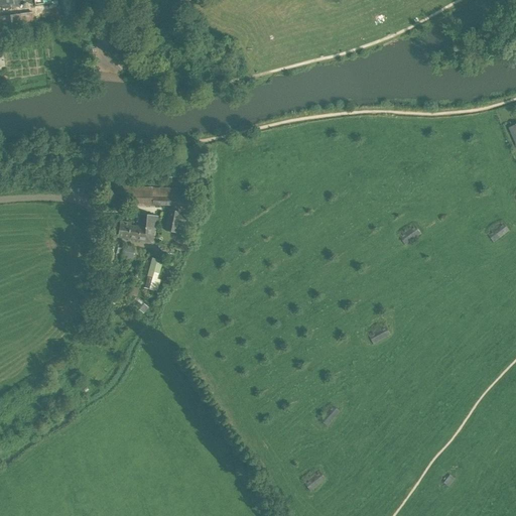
[(32,12),(0,16),(0,26),(0,30),(34,26),(32,12)]
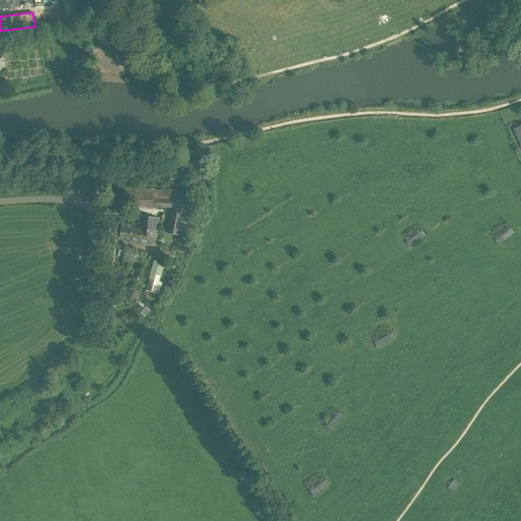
[(189,208),(194,208),(194,199),(189,199),(186,199),(186,190),(154,189),(154,192),(103,191),(102,207),(189,209),(189,208)]
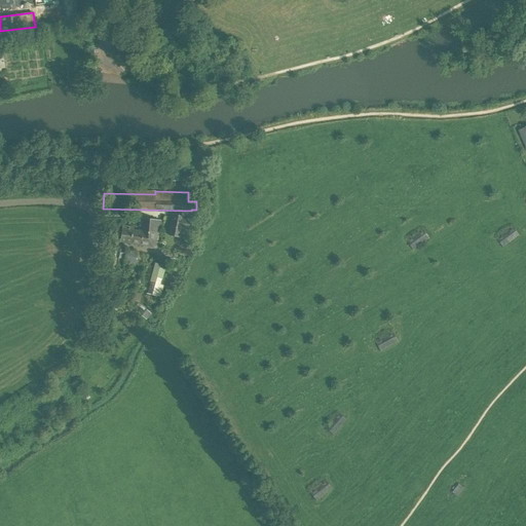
[(173,215),(172,219),(168,235),(179,237),(181,228),(190,230),(192,220),(183,218),(183,217),(173,215)]
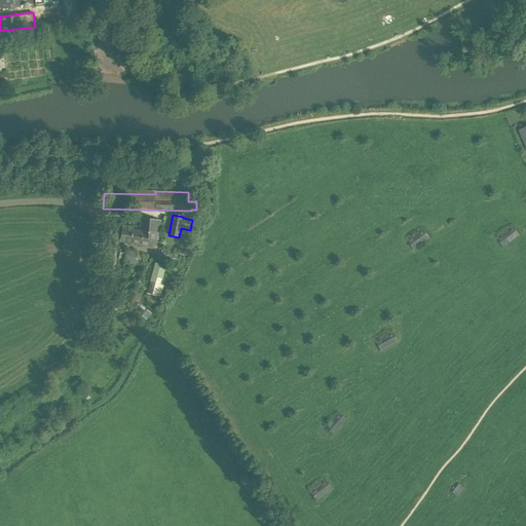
[(158,234),(161,220),(147,219),(148,217),(145,217),(144,218),(140,218),(139,231),(134,230),(134,227),(128,227),(128,224),(125,224),(124,226),(122,226),(120,241),(141,245),(143,231),(157,233),(157,234),(158,234)]
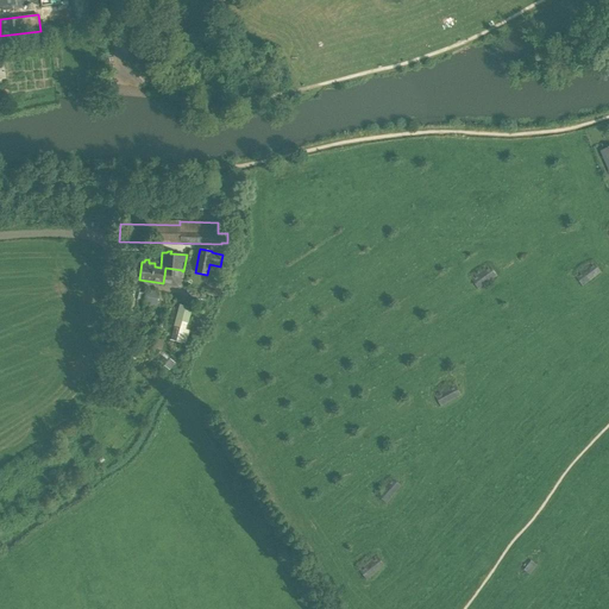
[(575,275),(583,287),(602,272),(594,262),(591,263),(590,262),(588,263),(589,265),(581,271),(578,270),(576,271),(577,274),(575,275)]
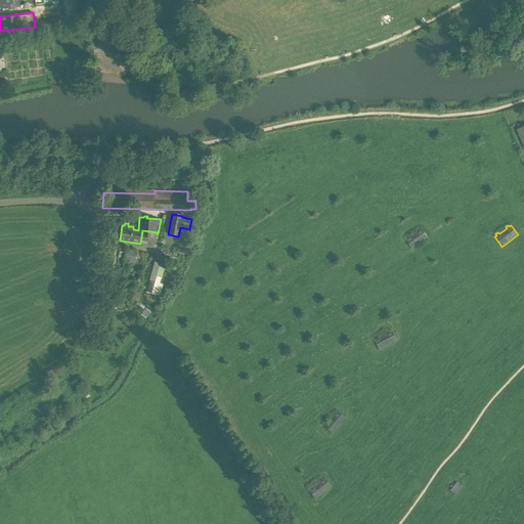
[(406,237),(407,238),(405,241),(412,250),(429,237),(422,228),(420,229),(419,228),(417,230),(418,231),(409,237),(408,235),(406,237)]
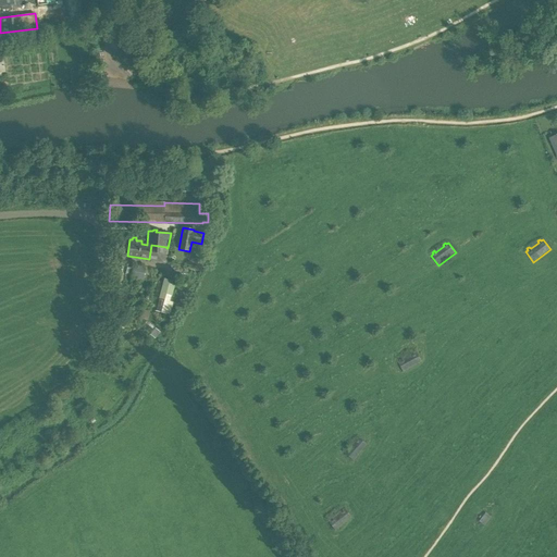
[(164,261),(166,248),(166,247),(151,245),(149,259),(164,261)]
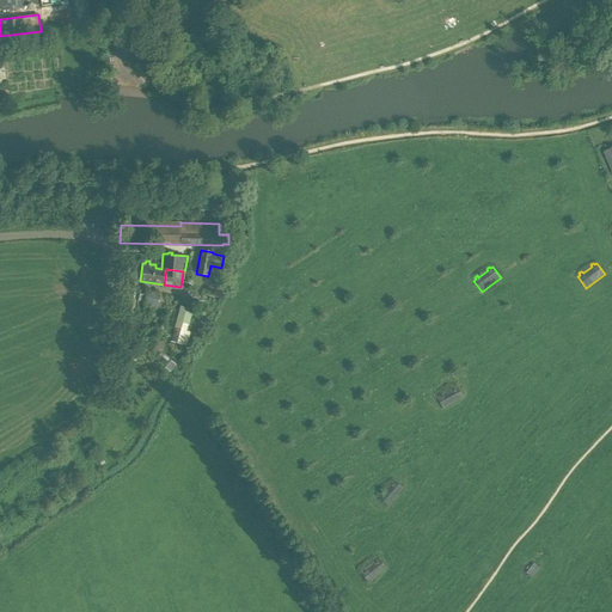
[(145,305),(158,307),(160,294),(147,292),(146,294),(139,293),(138,300),(145,301),(145,305)]
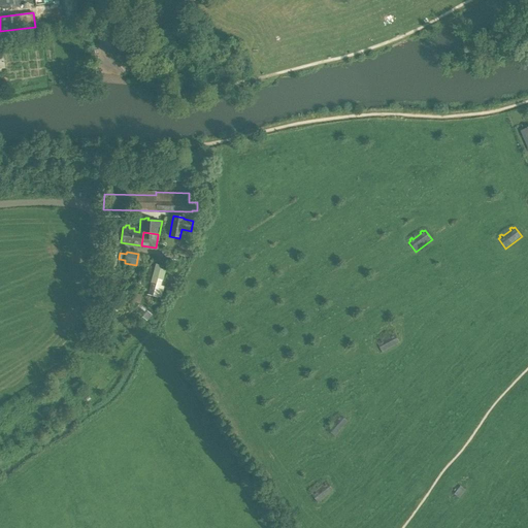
[(162,267),(157,265),(156,265),(149,295),(159,299),(162,287),(160,287),(165,268),(162,267)]
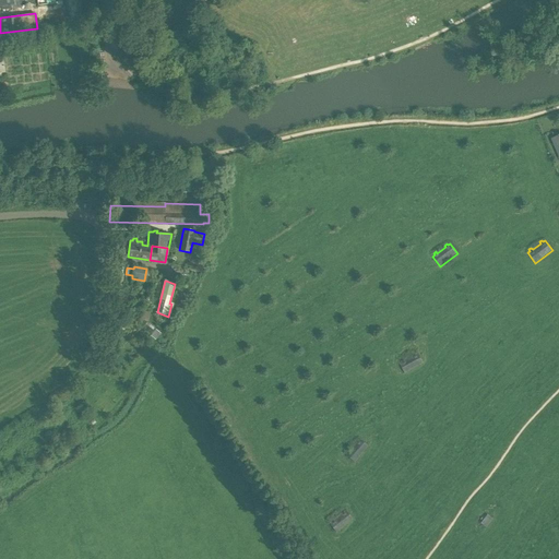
[(128,295),(120,293),(116,306),(125,308),(128,295)]
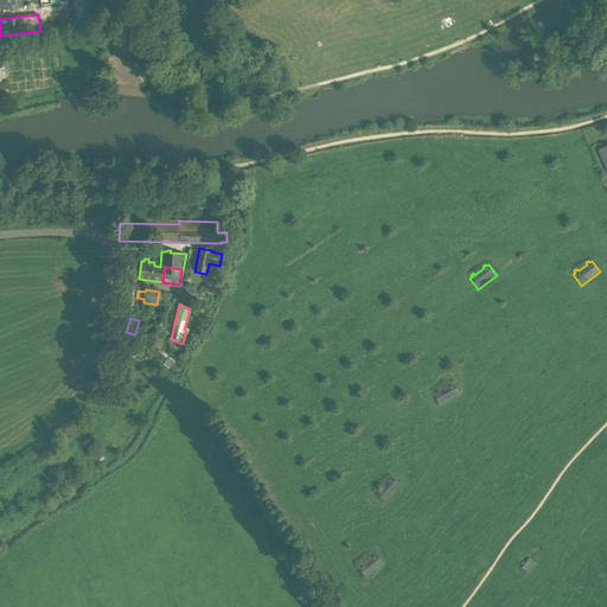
[(174,362),(170,357),(164,364),(168,369),(174,362)]
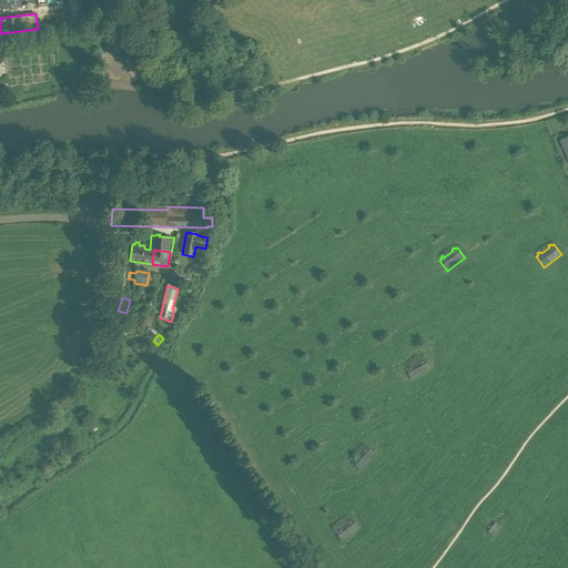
[(406,369),(413,381),(432,369),(425,358),(423,359),(422,357),(418,359),(419,361),(411,366),(409,365),(407,366),(408,368),(406,369)]
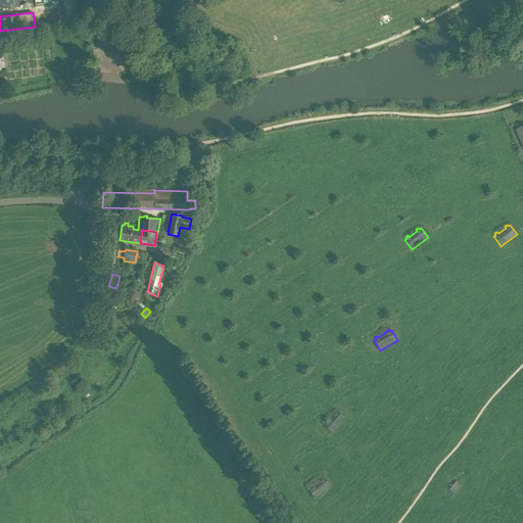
[(345,418),(337,410),(335,412),(334,411),(332,413),(333,414),(327,421),(325,419),(323,421),(325,423),(323,424),(331,432),(345,418)]
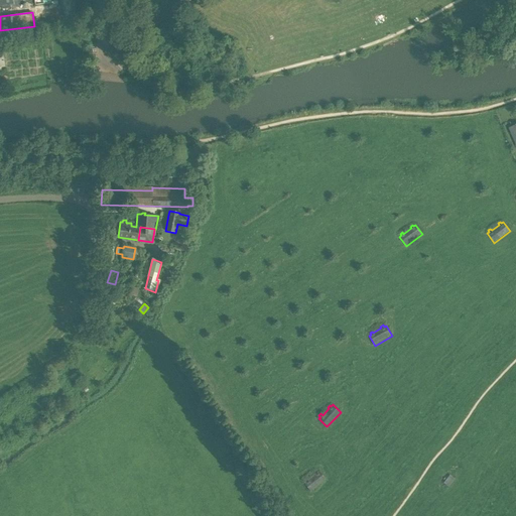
[(327,480),(319,471),(317,472),(316,471),(314,473),(315,474),(308,480),(306,479),(304,480),(305,482),(304,483),(311,492),(327,480)]
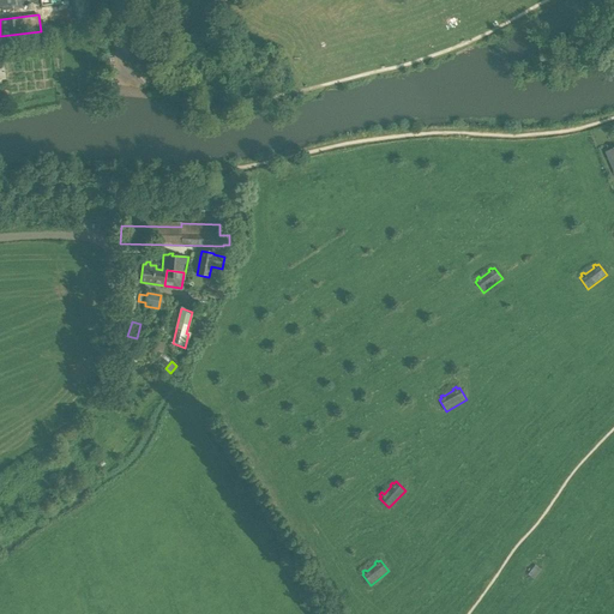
[(541,570),(534,565),(533,566),(531,566),(530,567),(530,569),(528,572),(535,578),(539,573),(541,570)]
